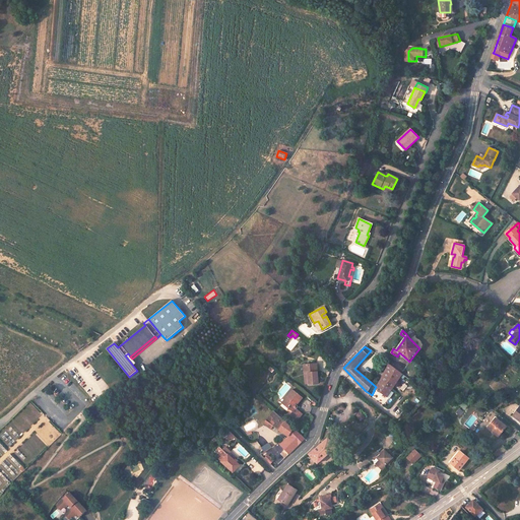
[(130,356),(128,353),(125,355),(133,366),(136,363),(132,359),(130,356)]
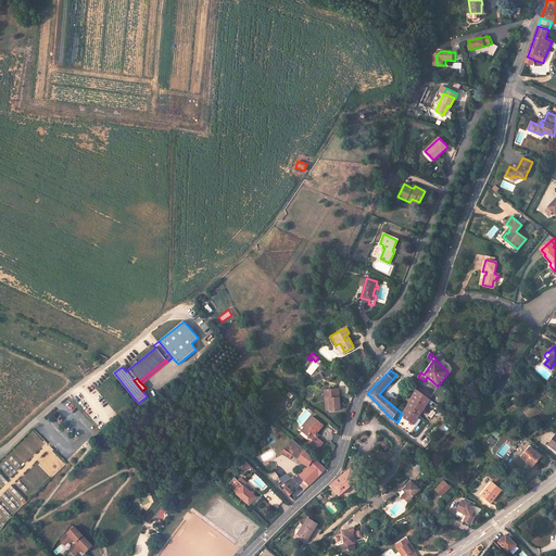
[(326,390),(325,390),(326,400),(329,400),(330,411),(340,409),(338,389),(326,390)]
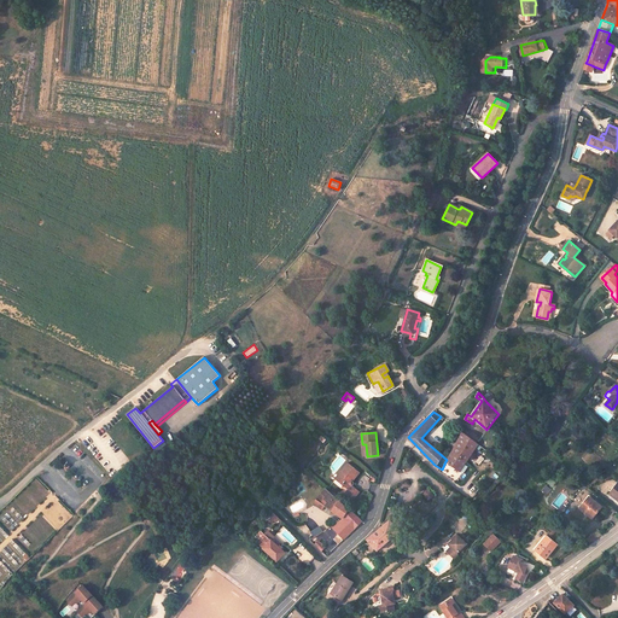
[(462,432),(450,454),(447,460),(445,461),(460,472),(478,444),(477,443),(462,432)]
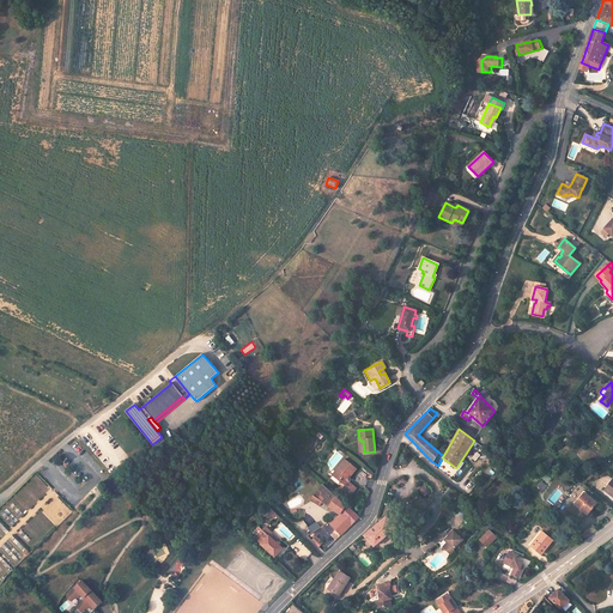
[(356,468),(345,460),(333,475),(345,485),(340,492),(347,498),(356,489),(346,480),(356,468)]
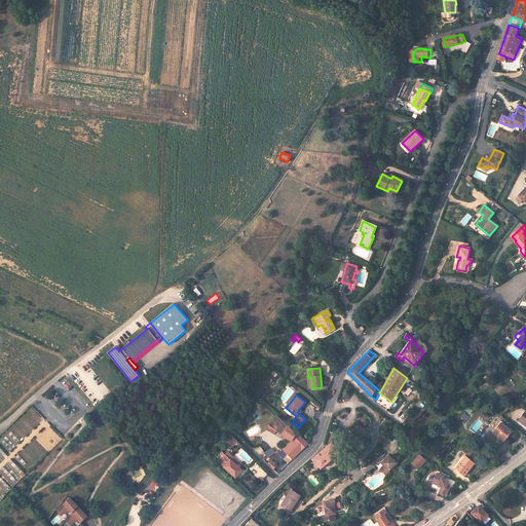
[(297,434),(277,416),(268,425),(264,429),(267,431),(271,427),(276,430),(284,436),(292,442),(297,434)]
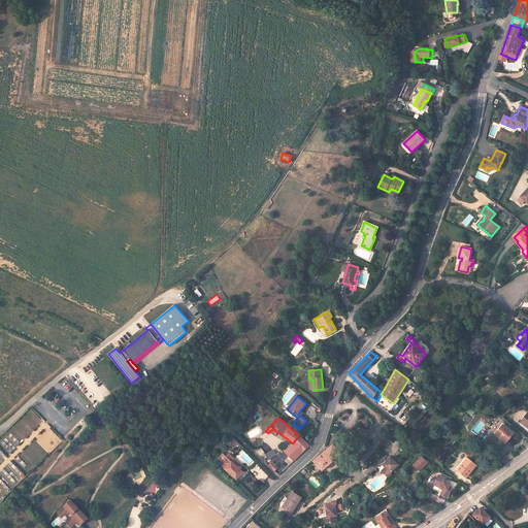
[(362,422),(366,427),(370,423),(366,418),(362,422)]
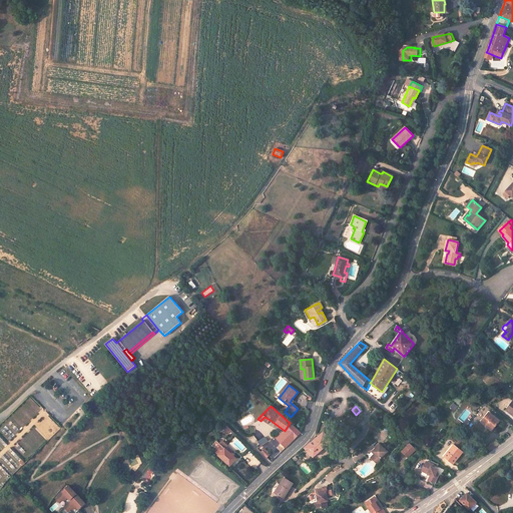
[(499,421),(489,412),(481,422),(491,430),(499,421)]
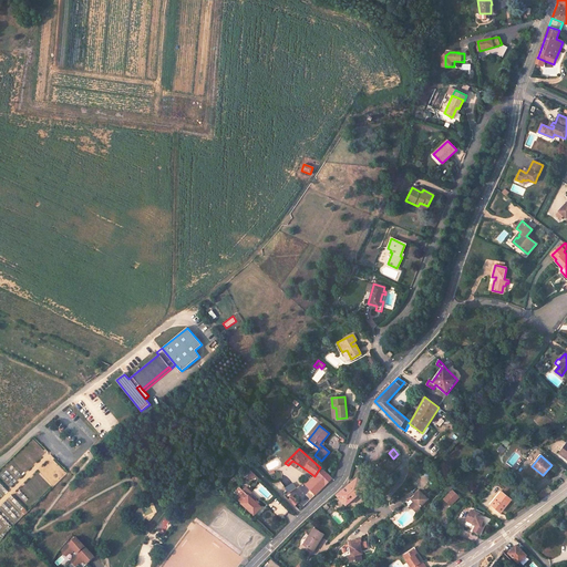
[(251,471),(249,468),(244,474),(236,476),(239,481),(246,476),(251,471)]
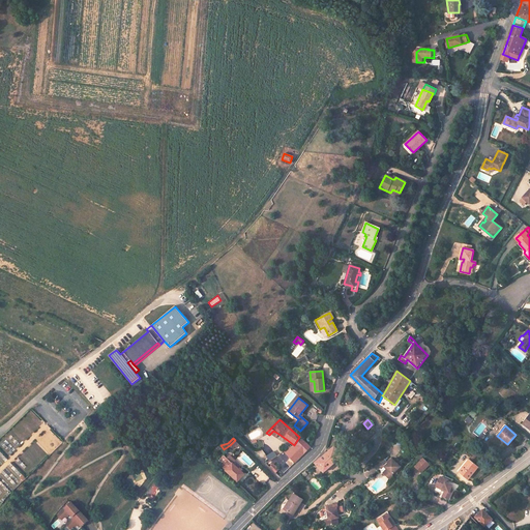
[(238,444),(235,440),(230,445),(233,449),(235,446),(238,444)]
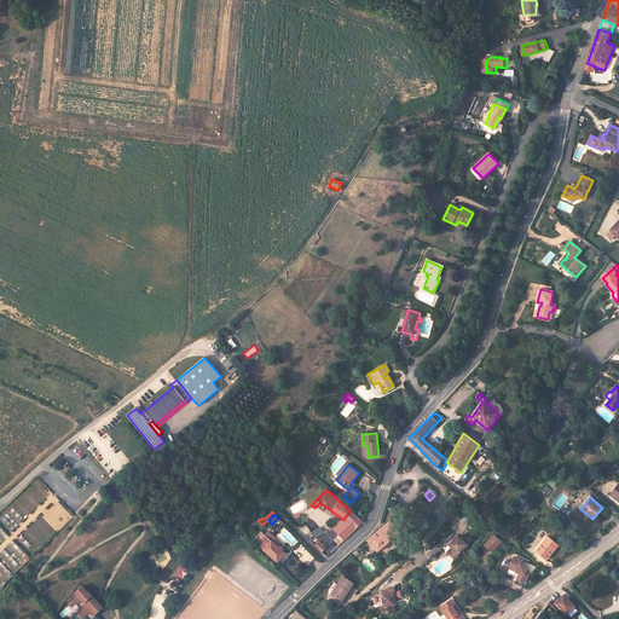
[(391,522),(391,521),(379,531),(377,532),(372,537),(368,539),(377,551),(393,537),(400,532),(399,531),(405,526),(397,516),(391,522)]
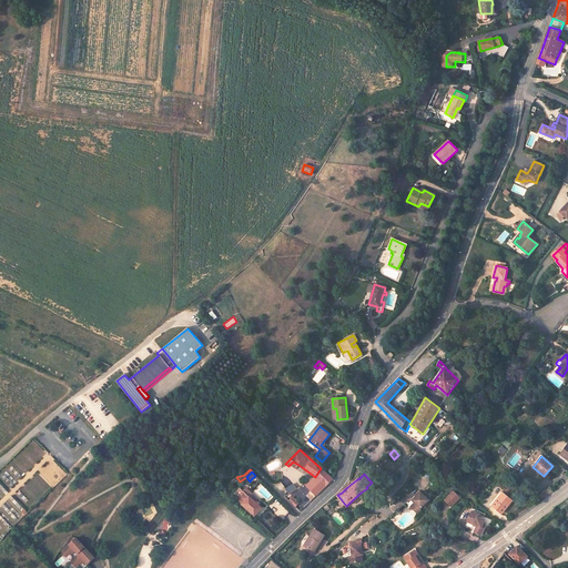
[(294,483),(285,488),(288,494),(297,488),(294,483)]
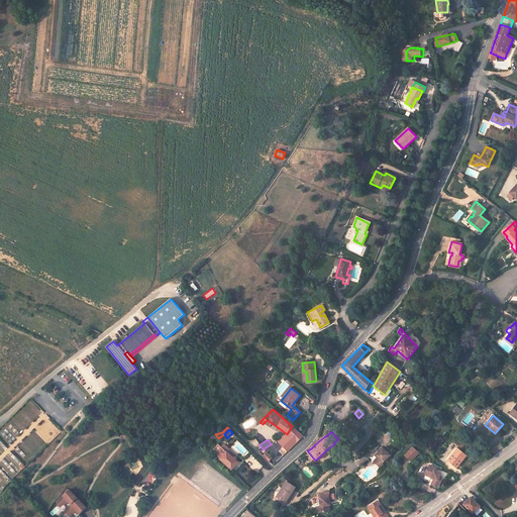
[(226,451),(218,443),(211,450),(219,458),(226,451)]
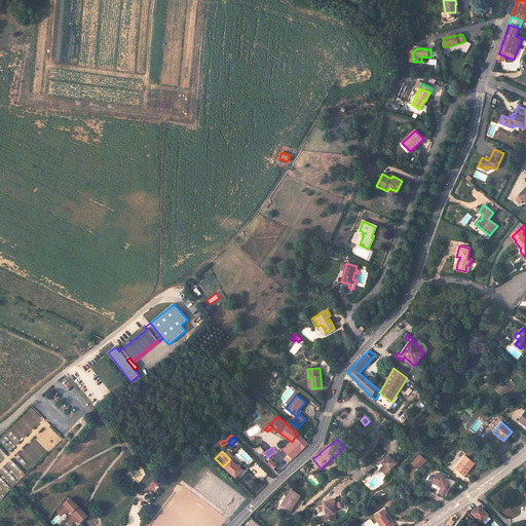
[(397,462),(388,455),(385,458),(381,463),(383,465),(379,470),(386,476),(390,472),(389,471),(397,462)]
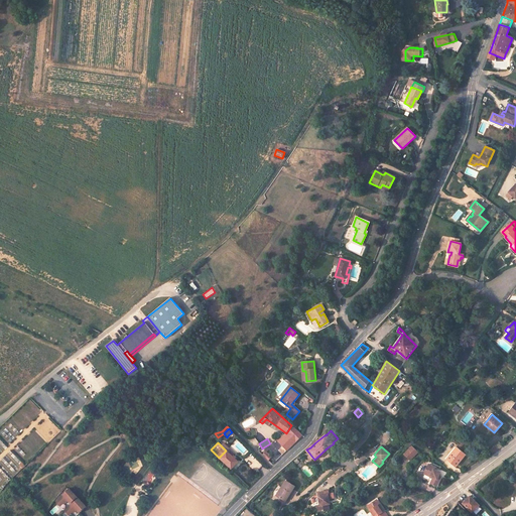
[(417,453),(412,446),(404,455),(410,460),(417,453)]
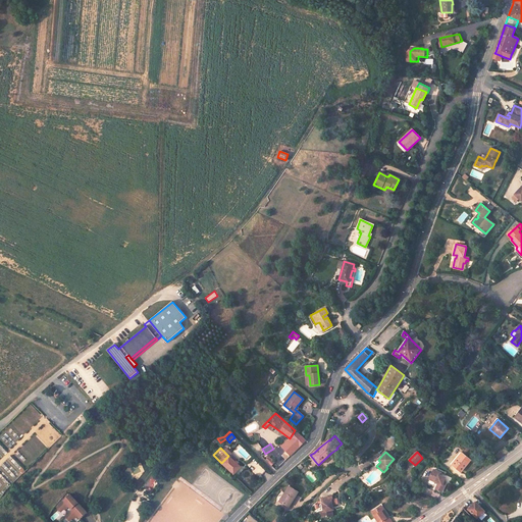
[(470,460),(462,453),(452,465),(461,472),(470,460)]
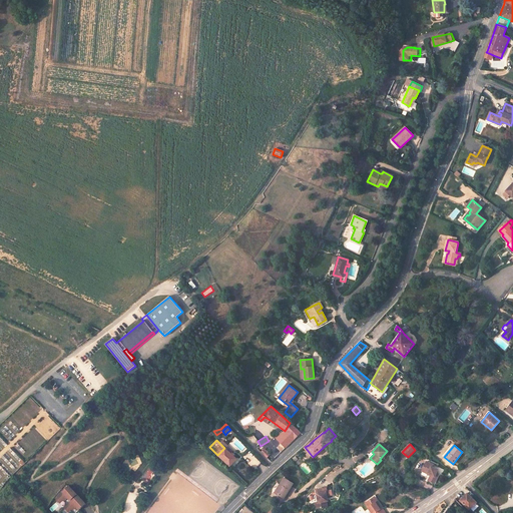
[(230,454),(224,448),(217,455),(229,466),(236,459),(233,456),(230,454)]
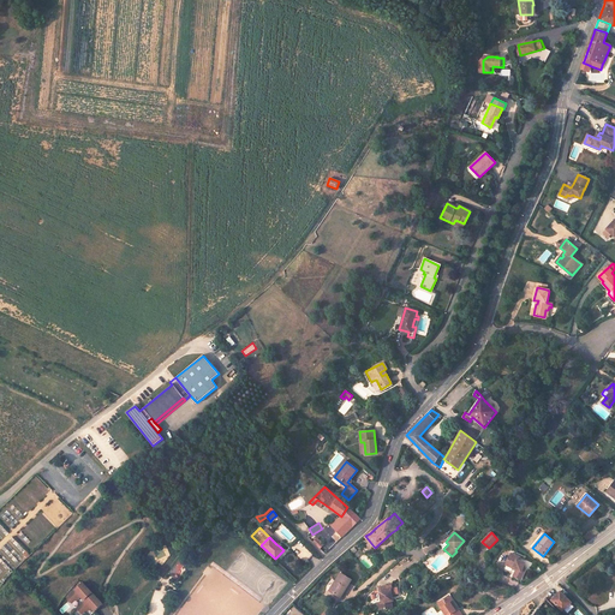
[(323,544),(317,538),(312,542),(320,548),(323,544)]
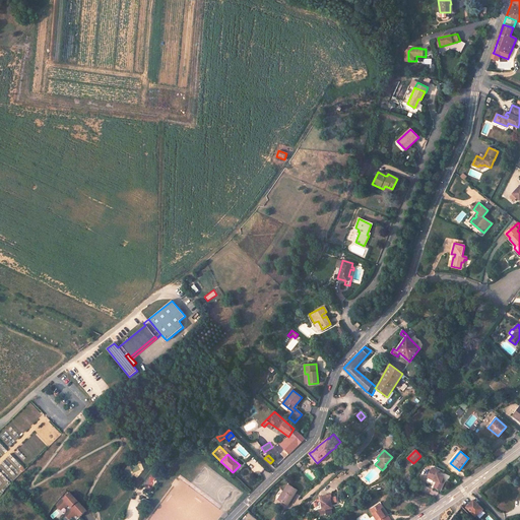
[(439,471),(433,468),(429,475),(435,477),(434,479),(437,480),(434,486),(440,490),(444,480),(442,479),(444,476),(443,475),(438,473),(439,471)]
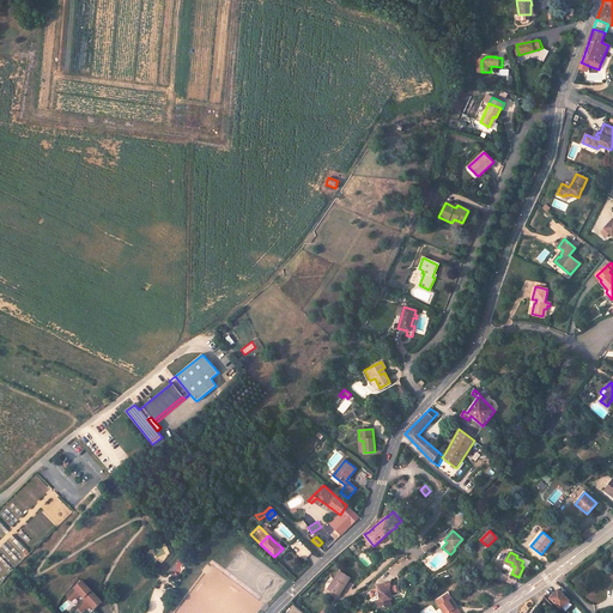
[(170,571),(177,577),(188,563),(181,557),(170,571)]
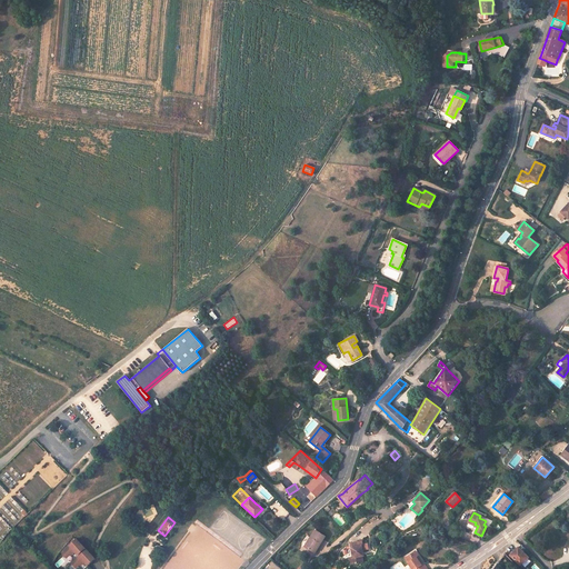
[(325,536),(315,530),(310,537),(311,538),(306,547),(315,552),(325,536)]
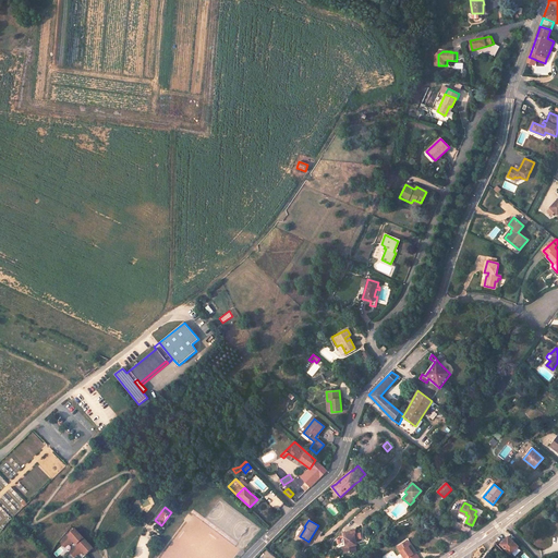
[(76,545),(83,538),(74,529),(65,536),(70,542),(72,544),(74,542),(76,545)]
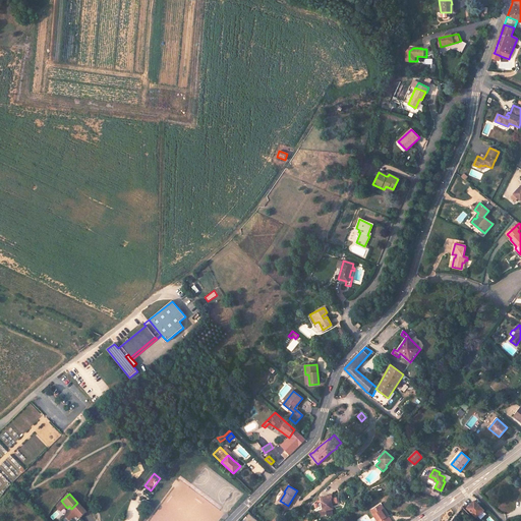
[(332,500),(331,496),(323,497),(321,497),(322,499),(323,510),(321,510),(322,516),(332,514),(331,509),(332,509),(332,504),(331,500),(332,500)]
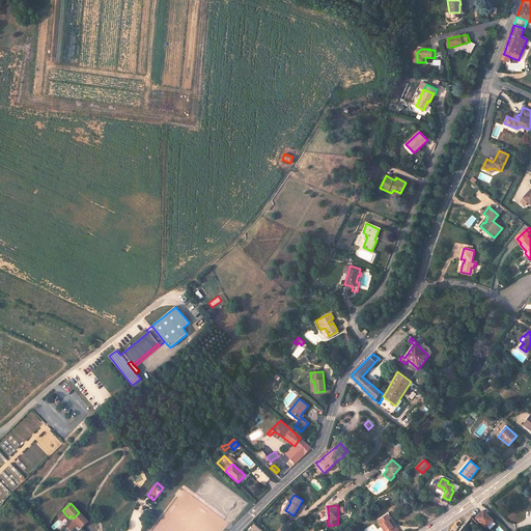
[(62,510),(57,516),(61,521),(66,515),(62,510)]
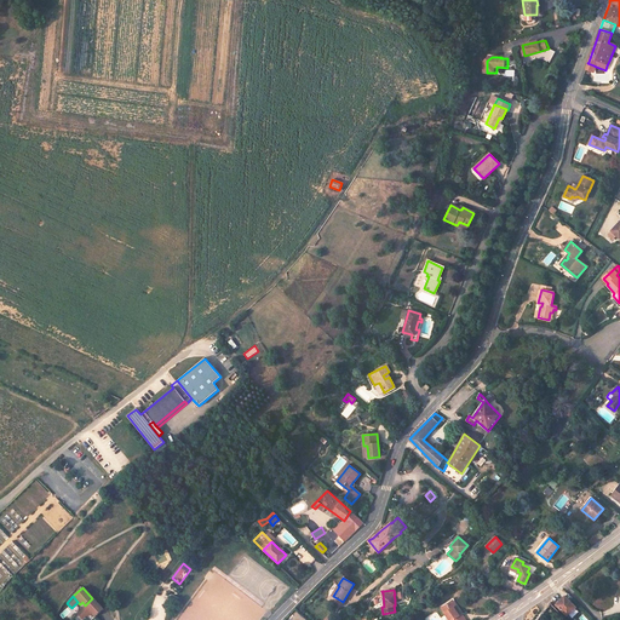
[(564,596),(556,604),(567,615),(575,607),(564,596)]
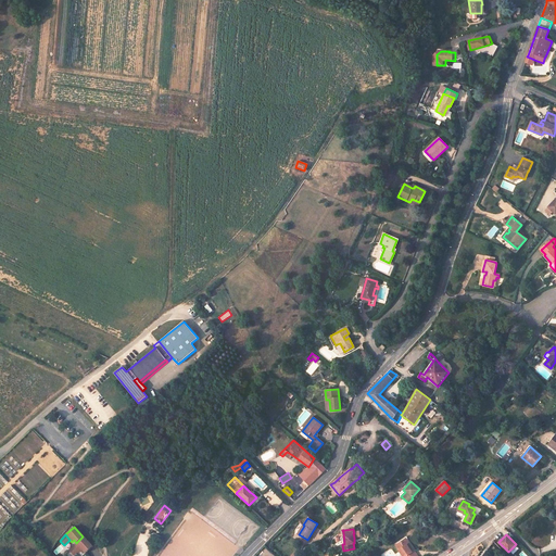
[(83,536),(76,543),(75,544),(79,548),(81,550),(83,548),(86,553),(92,546),(83,536)]
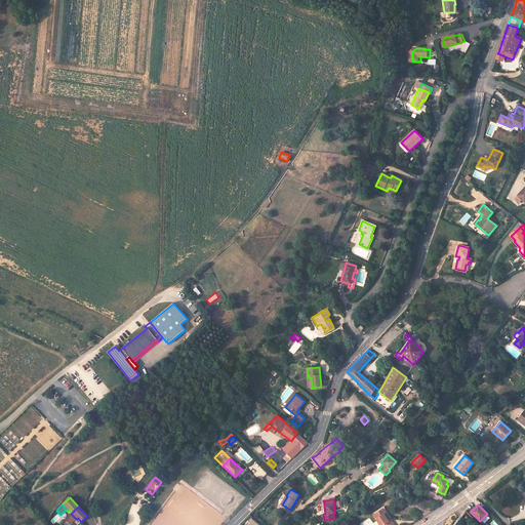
[(393,524),(384,509),(374,515),(377,520),(373,523),(374,524),(393,524)]
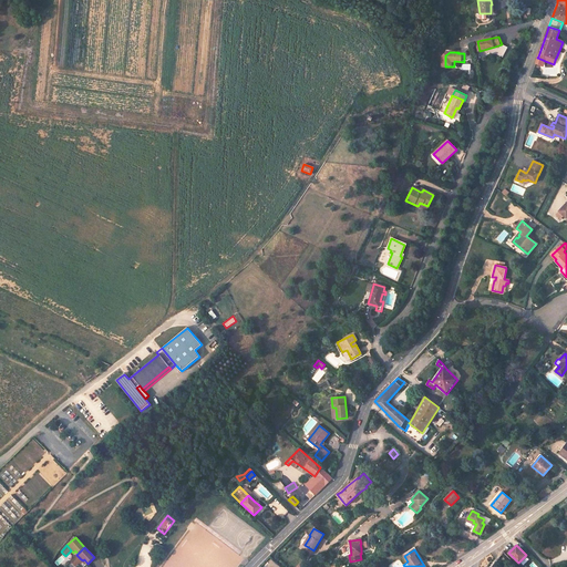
[(76,555),(71,562),(75,566),(80,562),(79,560),(81,559),(76,555)]
